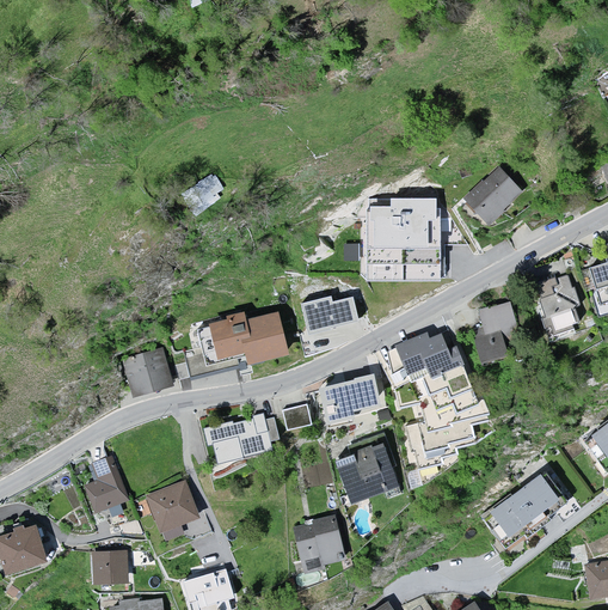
[(208,0),(184,0),(191,16),(212,7),(208,0)]
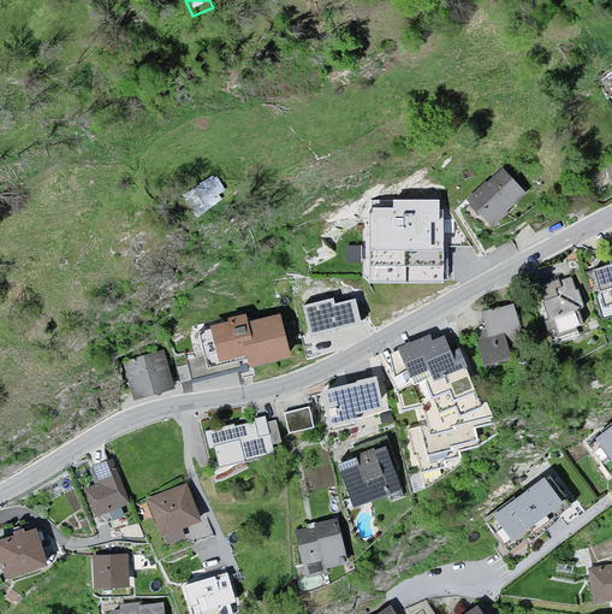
[(529,196),(504,169),(468,202),(493,230),(529,196)]
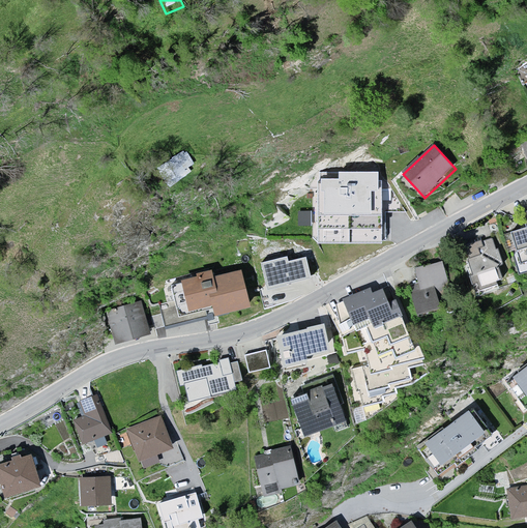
[(198,172),(181,146),(155,164),(172,188),(198,172)]
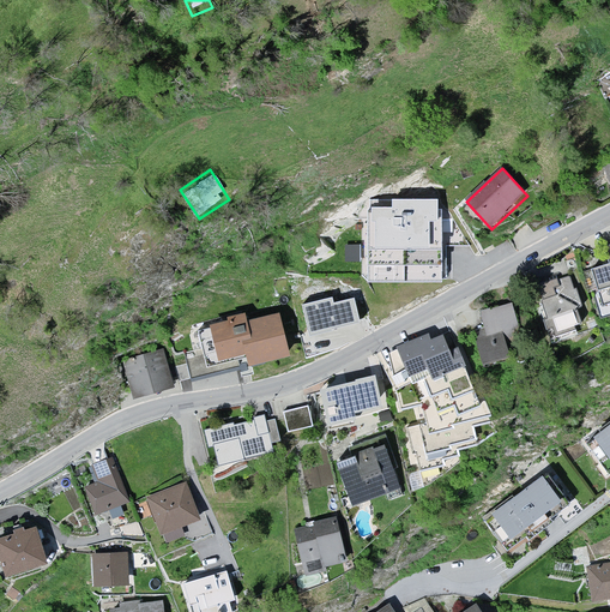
[(339,239),(330,213),(301,223),(310,250),(339,239)]
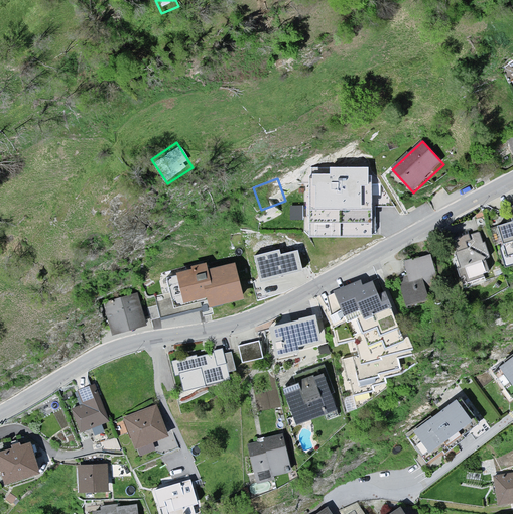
[(352,201),(323,211),(335,242),(364,231),(352,201)]
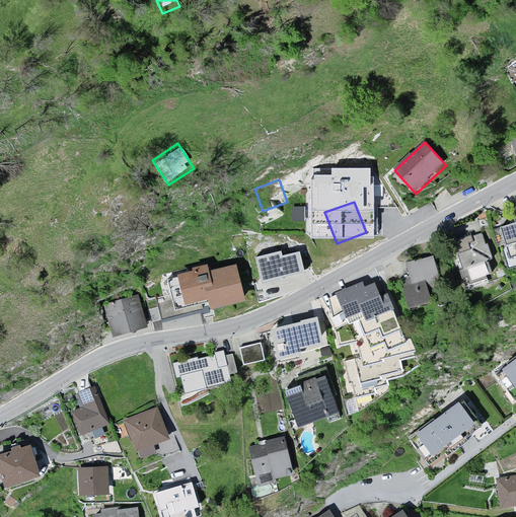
[(515,263),(515,221),(498,228),(510,265),(515,263)]
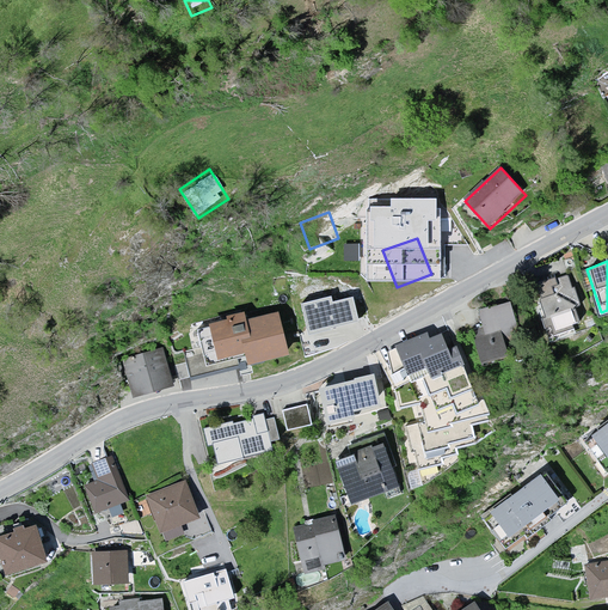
[(583,311),(570,273),(535,285),(552,335),(581,325),(576,312),(583,311)]
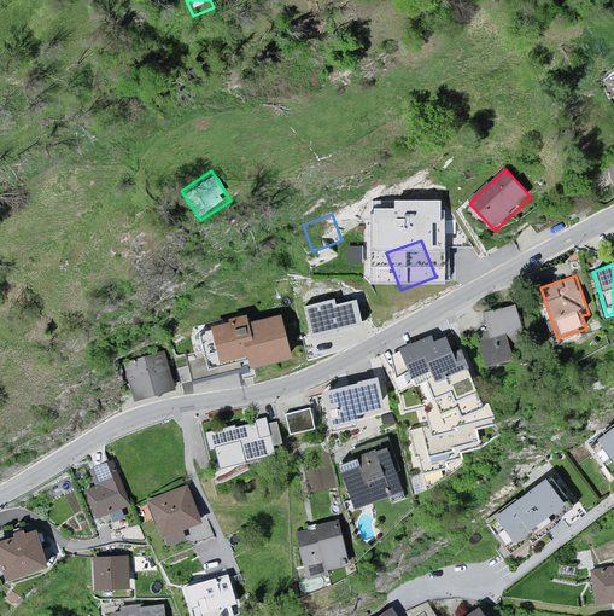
[(337,300),(297,313),(308,346),(349,331),(337,300)]
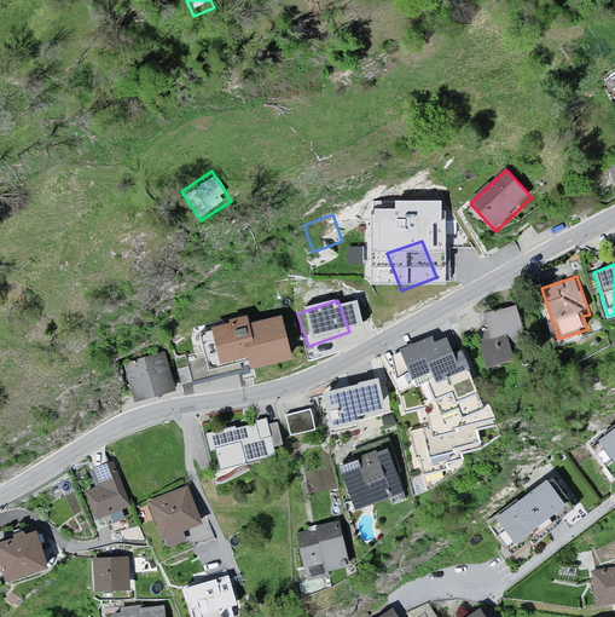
[(517,303),(482,315),(489,334),(477,335),(492,376),(520,365),(515,351),(533,345),(517,303)]
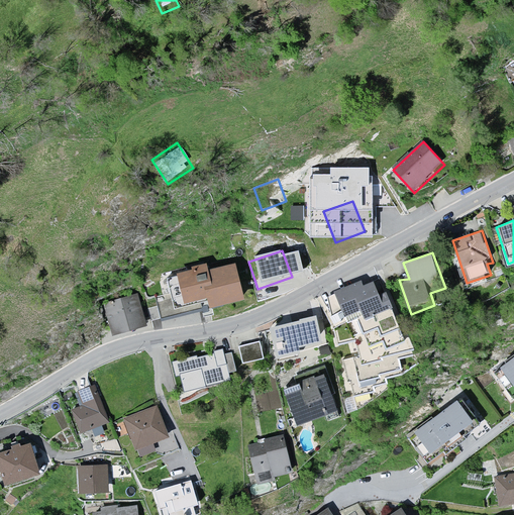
[(233,261),(177,275),(184,305),(207,299),(210,309),(243,301),(233,261)]
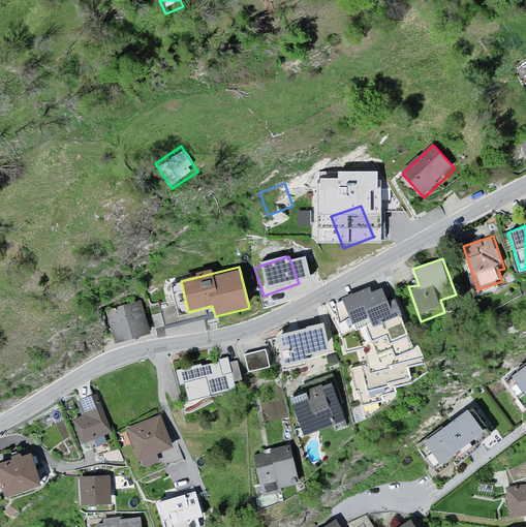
[(343,298),(333,307),(337,322),(342,332),(344,334),(357,328),(364,345),(367,362),(348,366),(353,393),(410,381),(409,367),(428,361),(384,284),(343,298)]
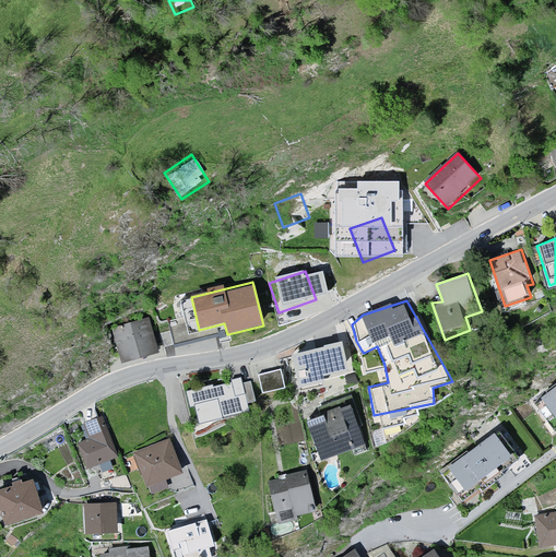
[(151,318),(109,329),(118,363),(160,352),(151,318)]
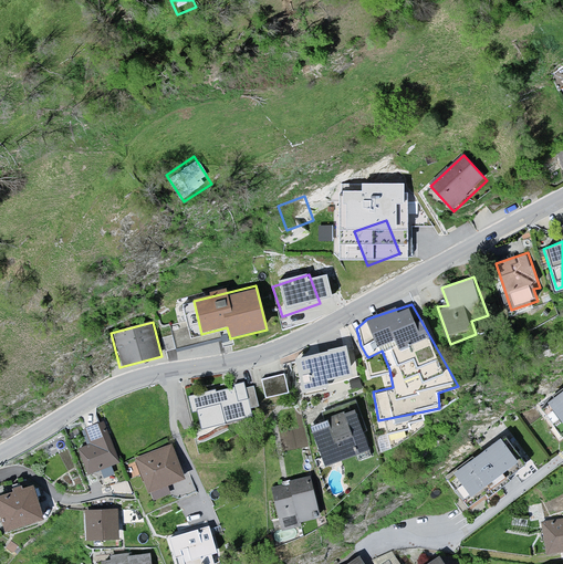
[(346,345),(316,353),(322,376),(352,369),(346,345)]
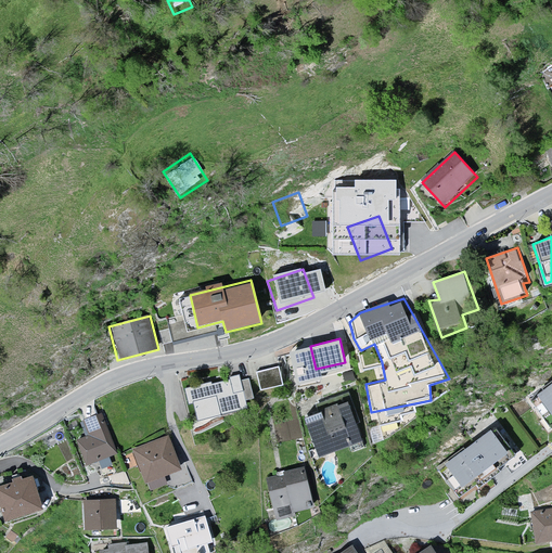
[(279,367),(254,372),(259,393),(284,386),(279,367)]
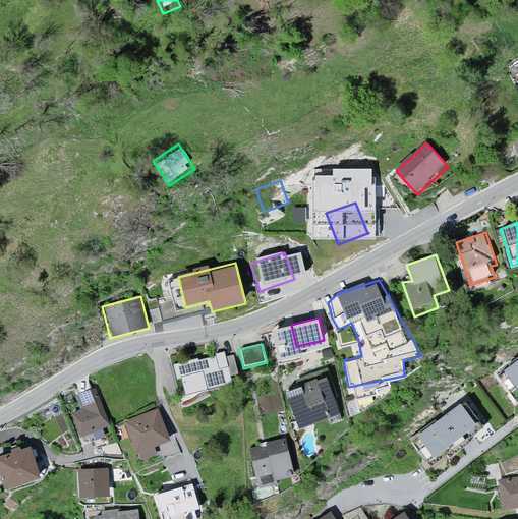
[(231,349),(167,364),(176,399),(236,385),(234,376),(237,375),(231,349)]
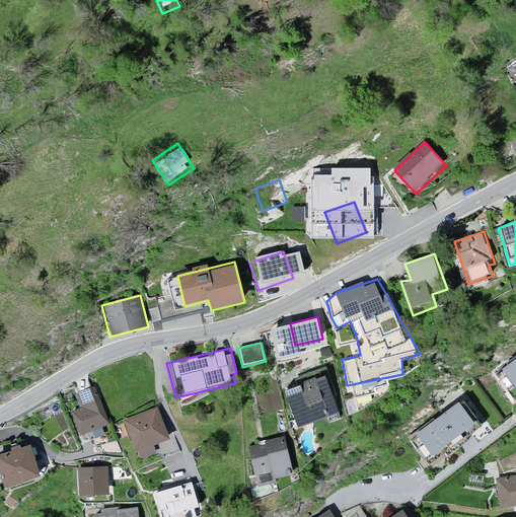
[(515,361),(504,371),(515,386),(515,361)]
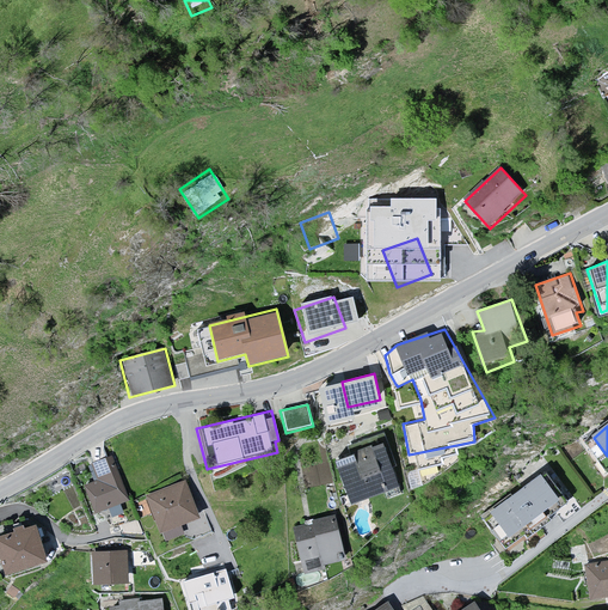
[(382,440),(329,461),(348,511),(401,490),(382,440)]
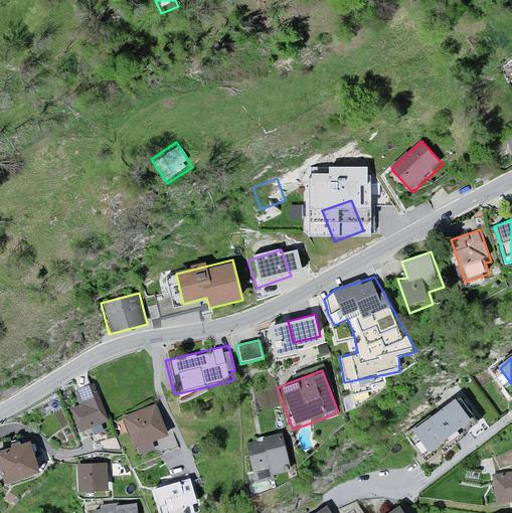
[(94,383),(73,390),(79,406),(69,410),(77,433),(109,420),(94,383)]
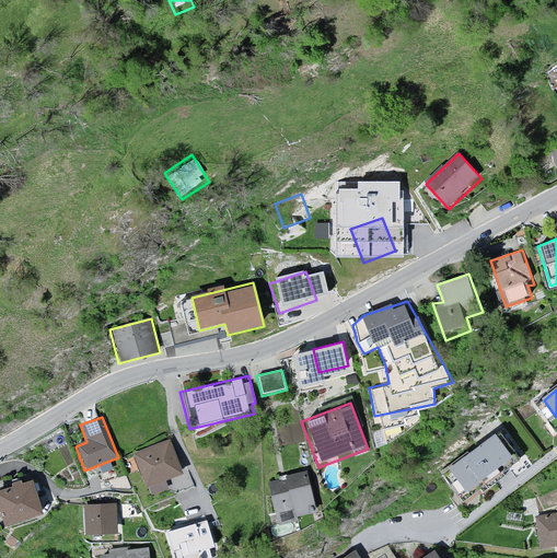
[(517,458),(496,432),(450,468),(471,495),(517,458)]
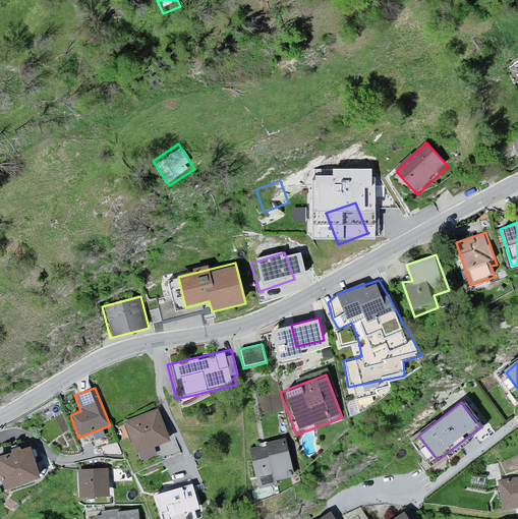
[(157,408),(123,422),(135,453),(169,440),(157,408)]
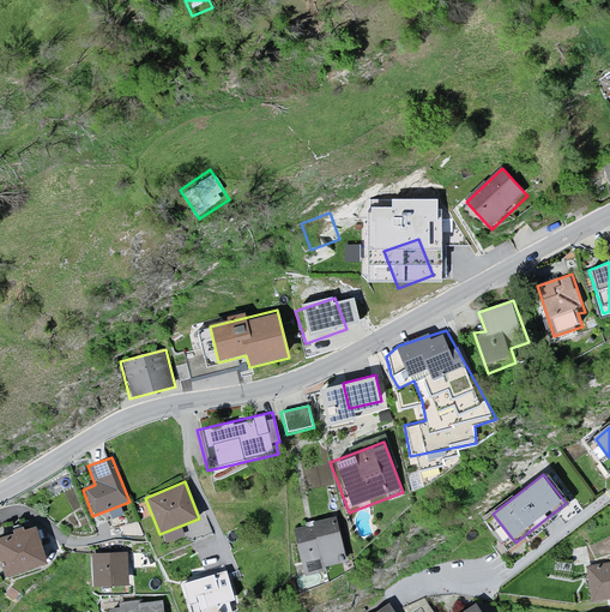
[(337,509),(291,522),(305,573),(351,559),(337,509)]
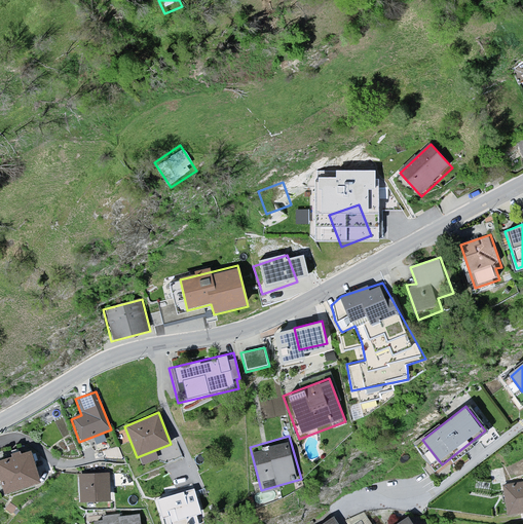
[(30,450),(0,459),(0,485),(3,494),(40,481),(30,450)]
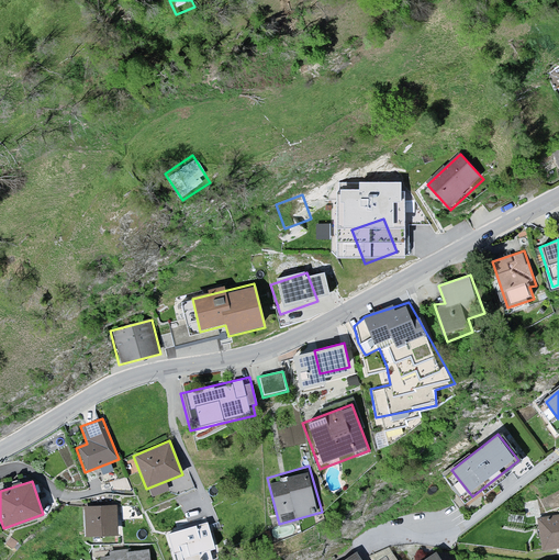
[(116,506),(84,507),(84,537),(116,536),(116,506)]
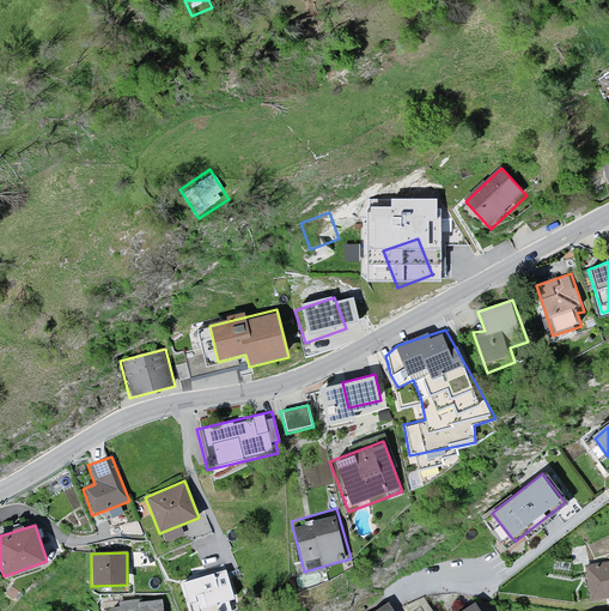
[(608,560),(585,563),(590,599),(608,596),(608,560)]
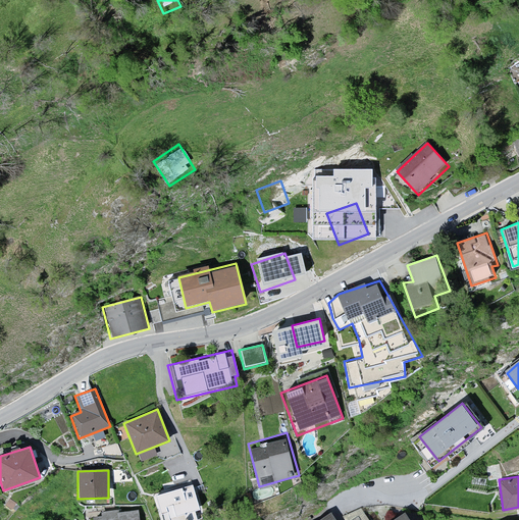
[(195,483),(153,495),(159,519),(198,519),(196,512),(202,511),(195,483)]
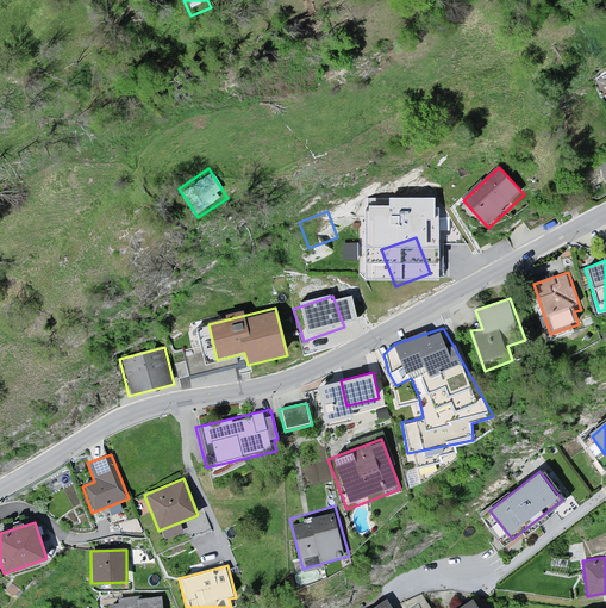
[(152,607),(151,596),(108,602),(108,607),(152,607)]
